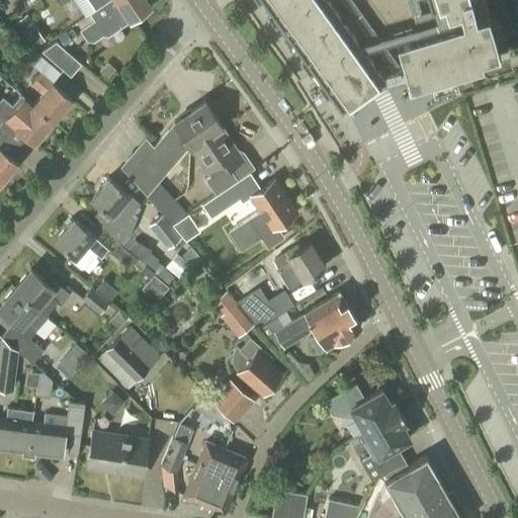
[(88,0),(95,9),(107,0),(57,0),(60,4),(65,0),(88,0)]
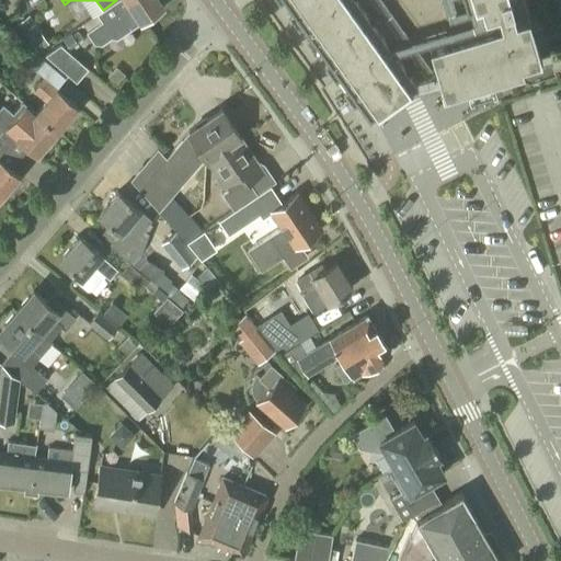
[(116,0),(103,10),(96,13),(101,21),(86,32),(93,43),(101,44),(111,37),(112,38),(112,36),(116,37),(129,29),(130,30),(163,8),(158,0),(116,0)]
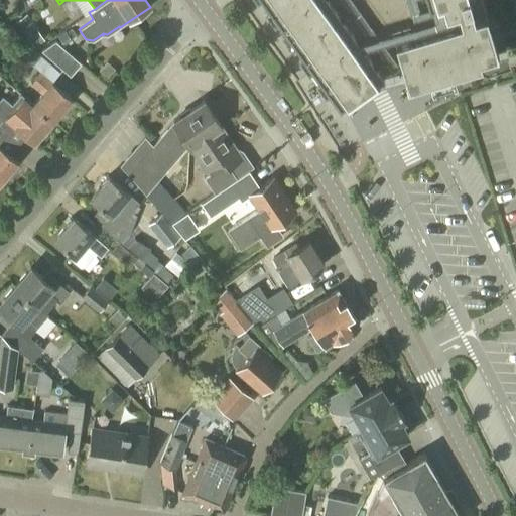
[(262,0),(339,105),(381,74),(401,68),(406,84),(497,56),(480,0),(262,0)]
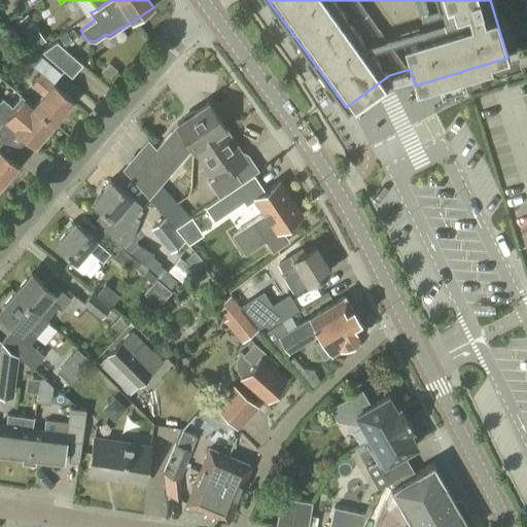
[(35,40),(41,37),(43,44),(50,41),(40,18),(28,23),(35,40)]
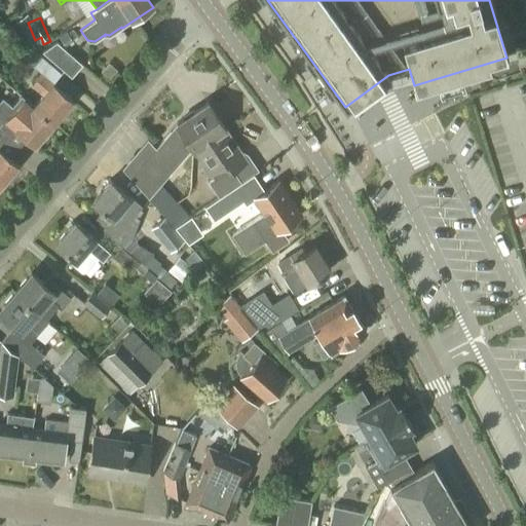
[(109,78),(122,86),(130,74),(117,66),(109,78)]
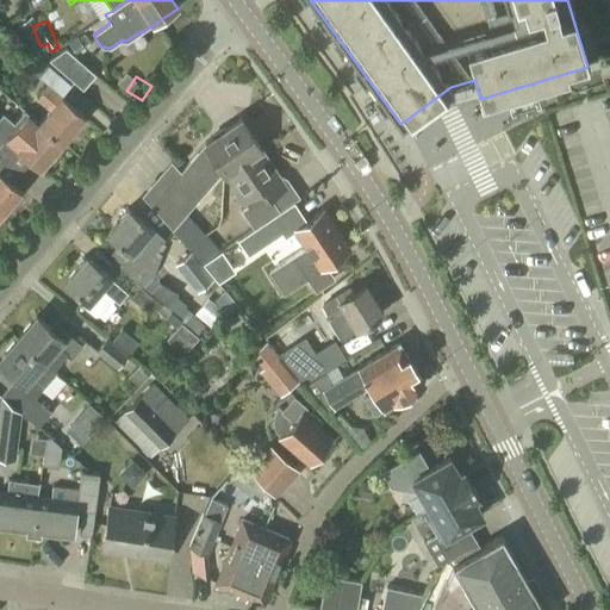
[(38,123),(61,143),(85,117),(49,86),(38,99),(50,110),(38,123)]
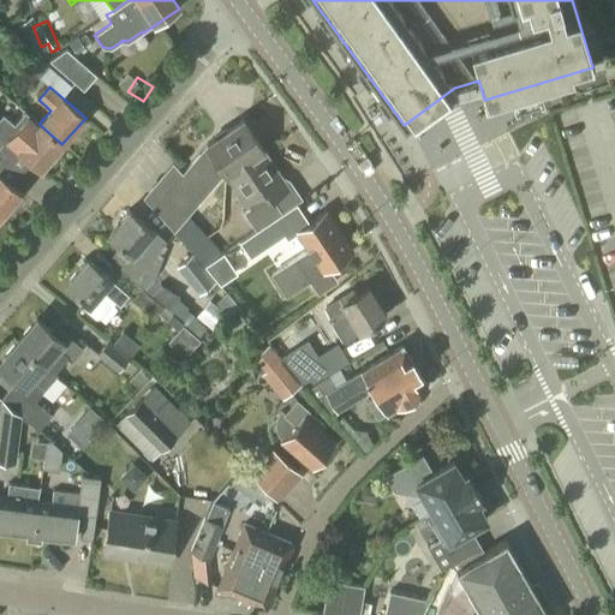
[(61,144),(39,124),(25,113),(15,125),(3,114),(0,117),(0,137),(7,144),(16,150),(39,171),(61,144)]
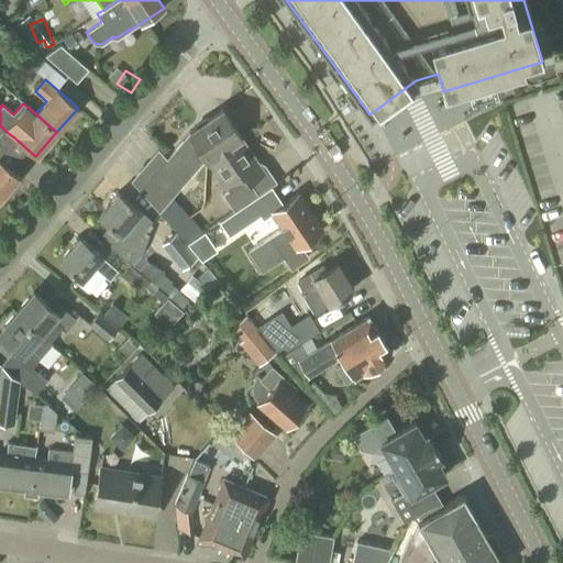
[(207,158),(239,138),(239,136),(240,135),(222,110),(189,132),(139,189),(159,211),(186,242),(202,231),(172,198),(206,157),(207,158)]
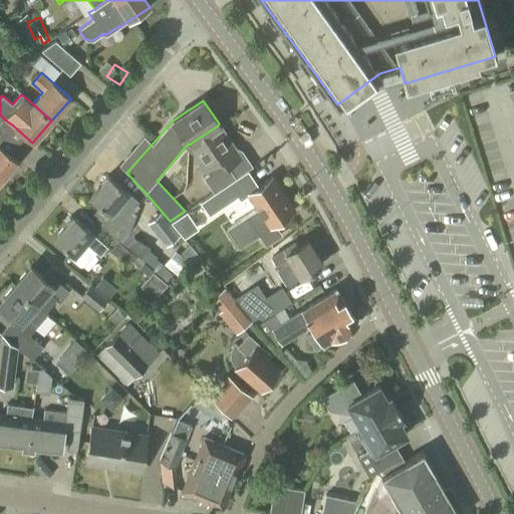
[(218,125),(189,145),(206,170),(208,173),(203,177),(214,191),(252,166),(242,151),(233,147),(218,125)]
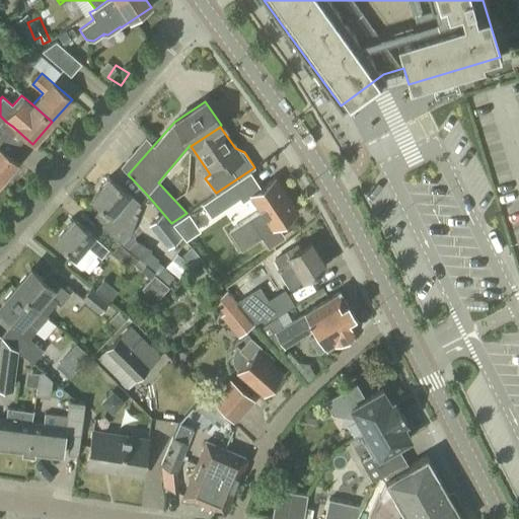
[(0,133),(0,132),(0,181),(16,163),(0,148),(0,133)]
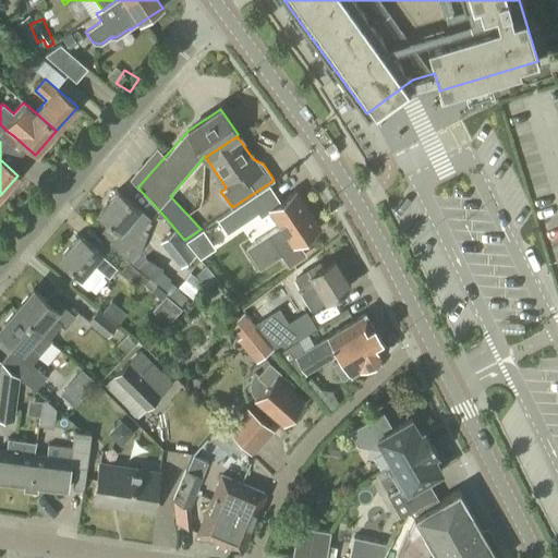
[(132,261),(142,250),(148,231),(143,227),(150,218),(118,191),(97,215),(108,223),(101,231),(111,240),(109,242),(132,261)]
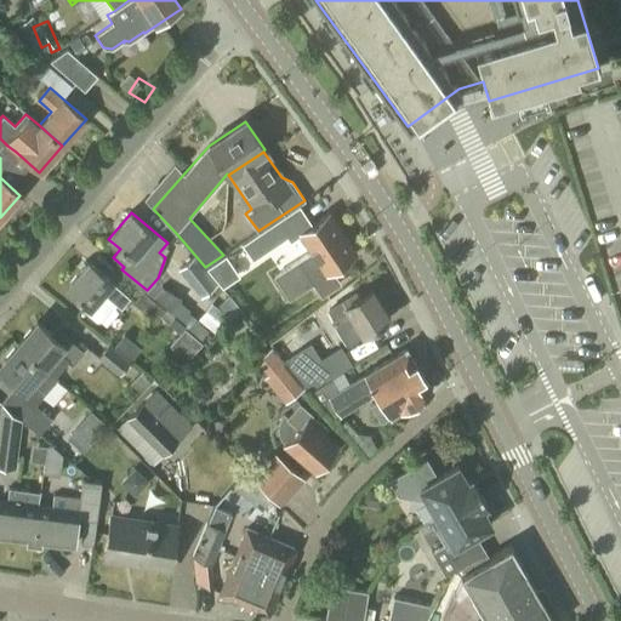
[(322,296),(341,284),(331,269),(355,254),(330,214),(300,233),(311,251),(273,277),(288,300),(312,284),(315,288),(303,296),(312,308),(325,300),(322,296)]
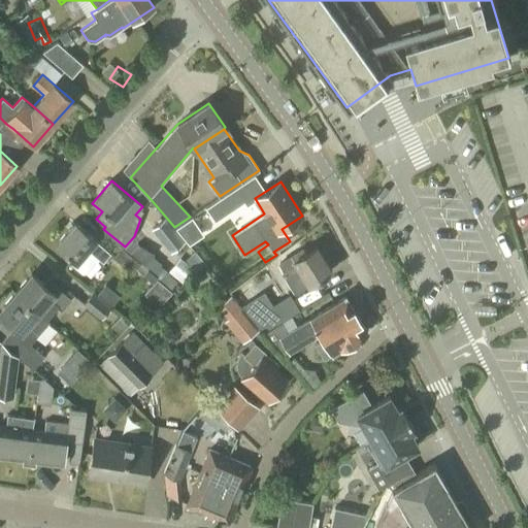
[(234,188),(205,207),(215,221),(221,217),(243,202),(243,201),(235,189),(234,188)]
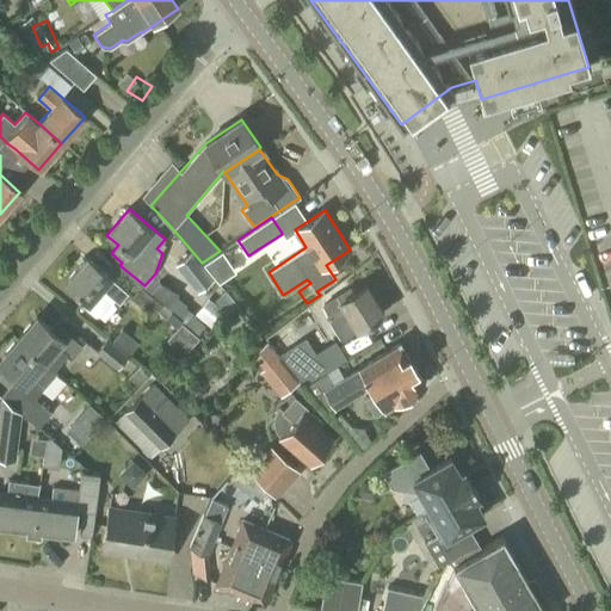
[(198,290),(211,279),(189,253),(176,264),(198,290)]
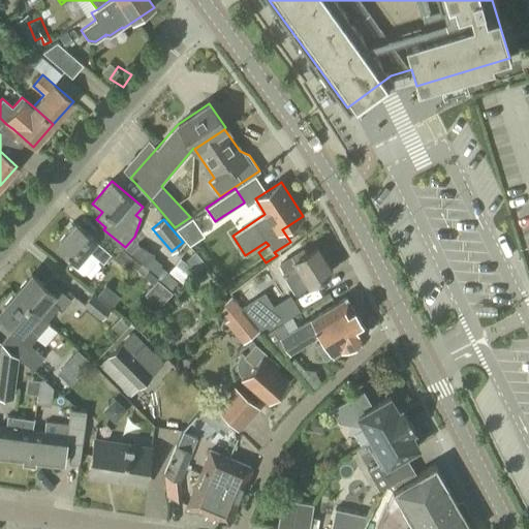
[(103,263),(112,253),(74,223),(57,245),(73,259),(69,263),(82,274),(87,274),(99,259),(103,263)]
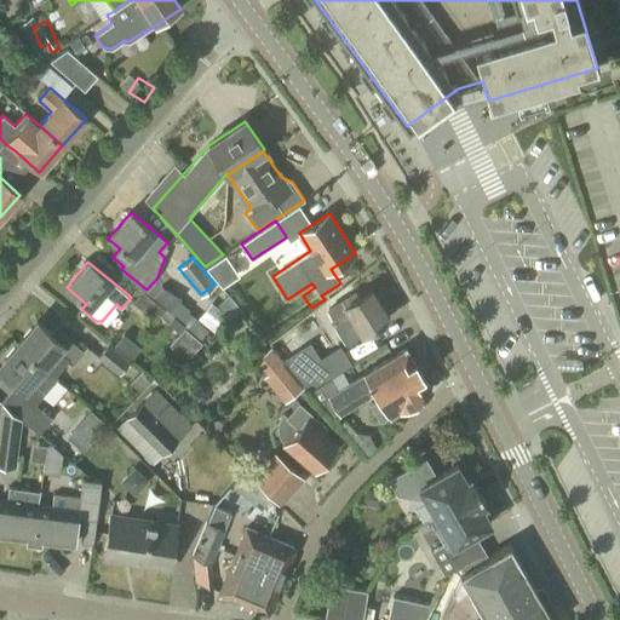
[(170,311),(181,299),(162,286),(153,296),(170,311)]
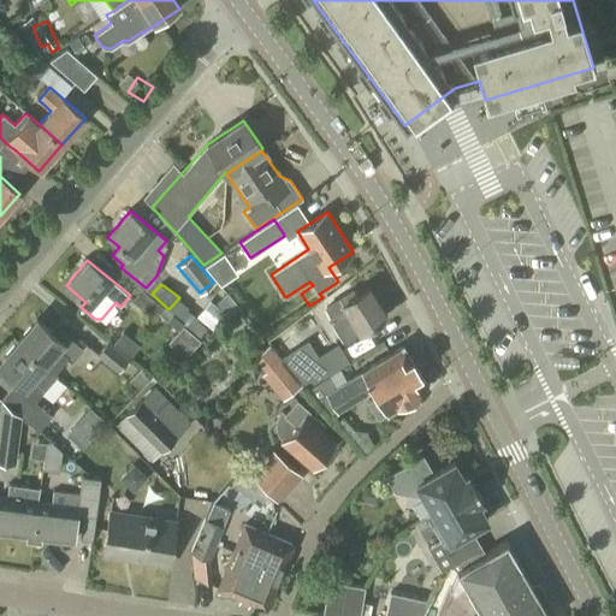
[(386,317),(368,286),(341,303),(338,298),(324,307),(332,319),(330,321),(343,343),(386,317)]
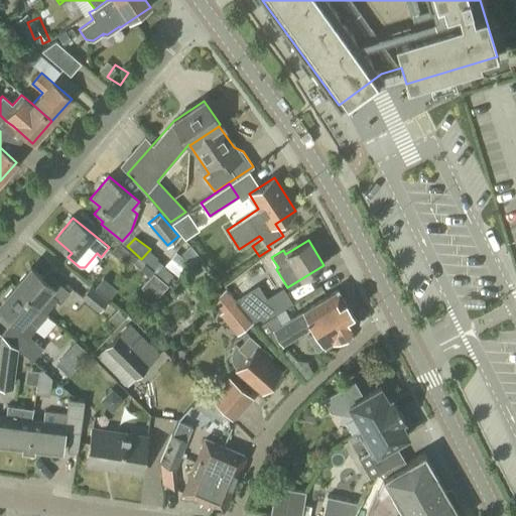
[(129,266),(136,257),(119,243),(112,252),(129,266)]
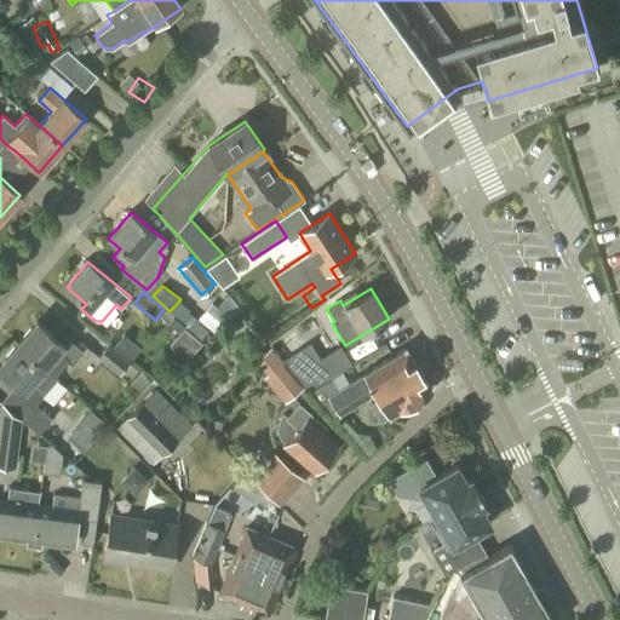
[(177,319),(205,344),(211,337),(183,311),(177,319)]
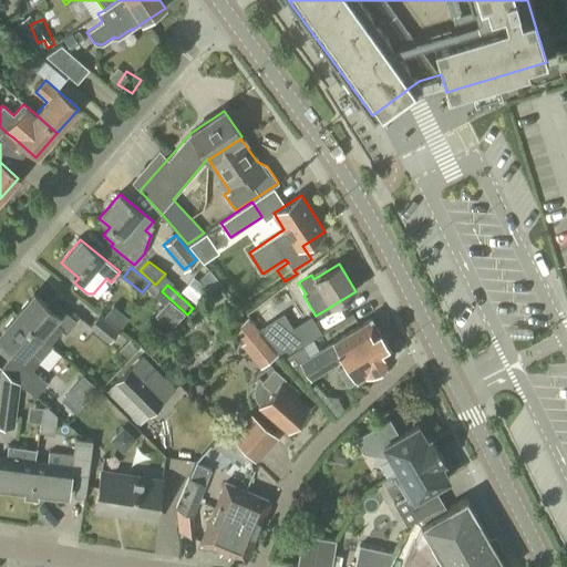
[(172,331),(187,315),(162,291),(161,292),(168,299),(153,316),(172,331)]
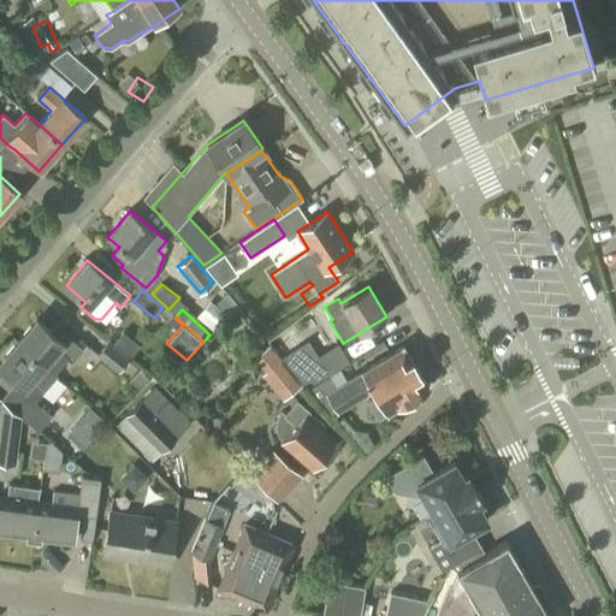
[(17,342),(55,374),(69,359),(71,361),(83,348),(60,329),(55,335),(36,319),(17,342)]
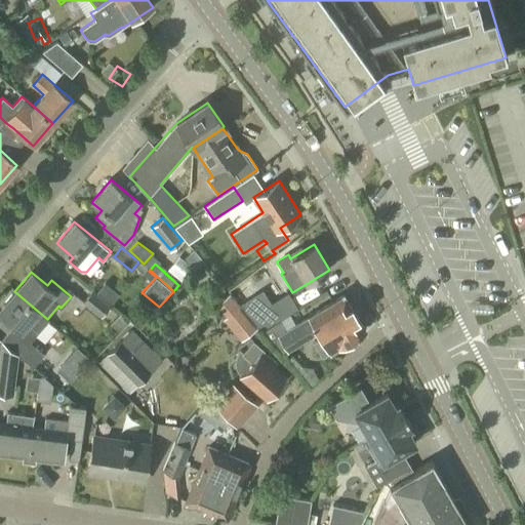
[(97,292),(112,304),(119,293),(105,282),(97,292)]
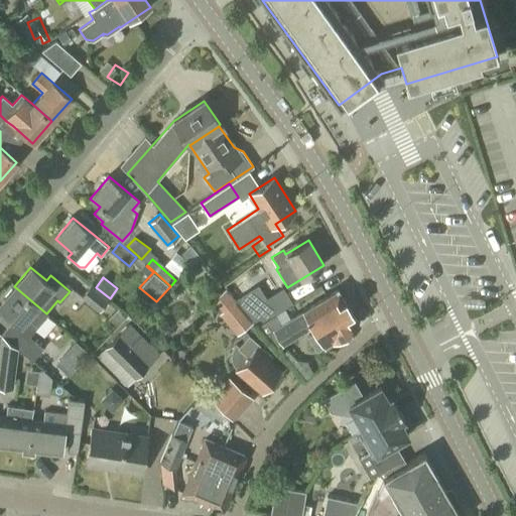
[(99,311),(109,300),(91,285),(81,296),(99,311)]
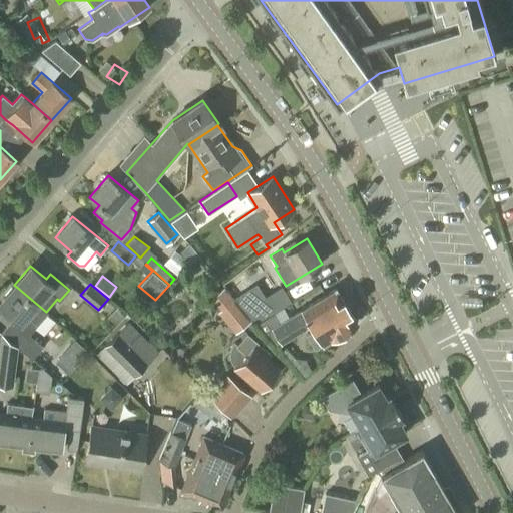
[(257,323),(274,312),(255,284),(233,298),(250,320),(251,320),(254,325),(257,323)]
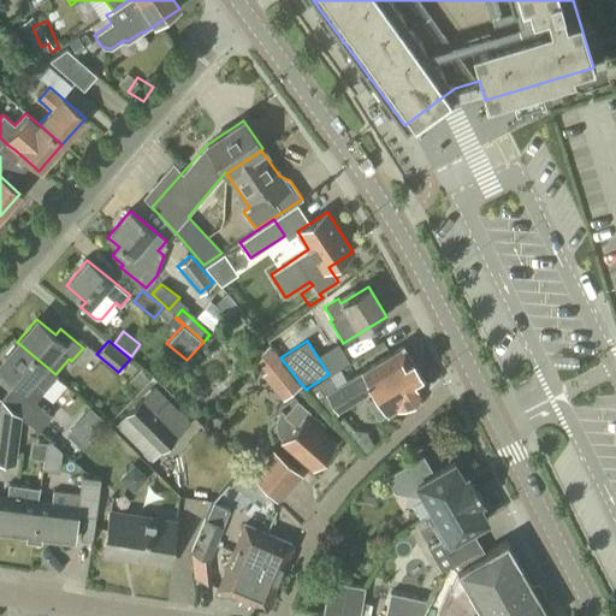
[(41,406),(36,402),(58,377),(55,374),(17,342),(0,361),(0,366),(17,380),(12,386),(9,391),(35,413),(41,406)]
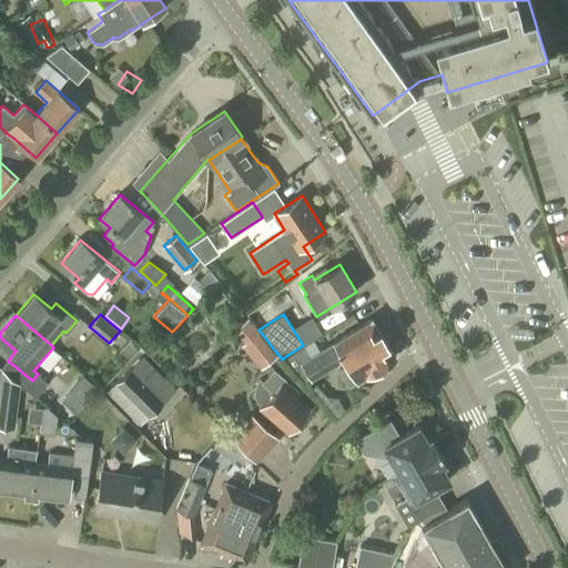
[(261,369),(277,355),(259,332),(259,331),(247,317),(233,331),(245,343),(241,346),(261,369)]
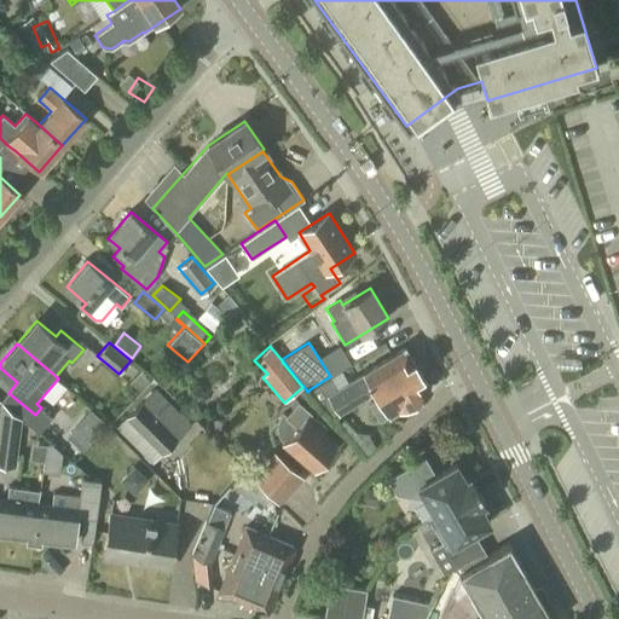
[(330,376),(310,389),(318,403),(320,401),(327,410),(333,405),(339,415),(375,392),(377,397),(369,401),(379,418),(388,414),(389,415),(429,388),(403,348),(347,383),(340,372),(331,377),(330,376)]
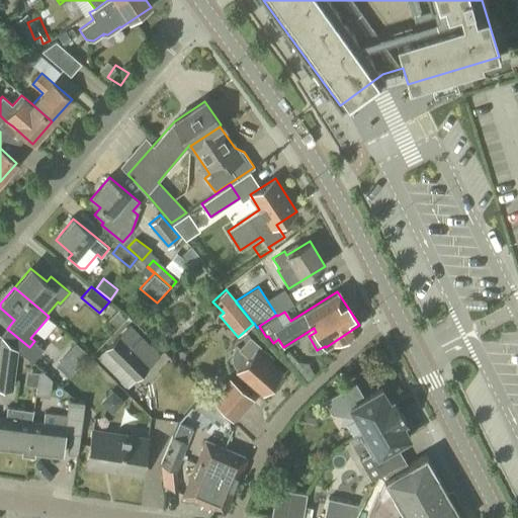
[(126,389),(160,356),(130,325),(96,357),(126,389)]
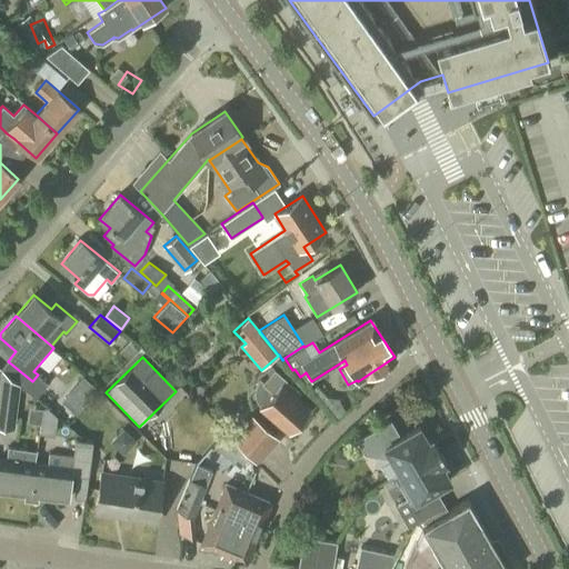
[(2,371),(20,386),(20,385),(36,398),(48,383),(38,375),(32,381),(8,361),(1,369),(2,371)]
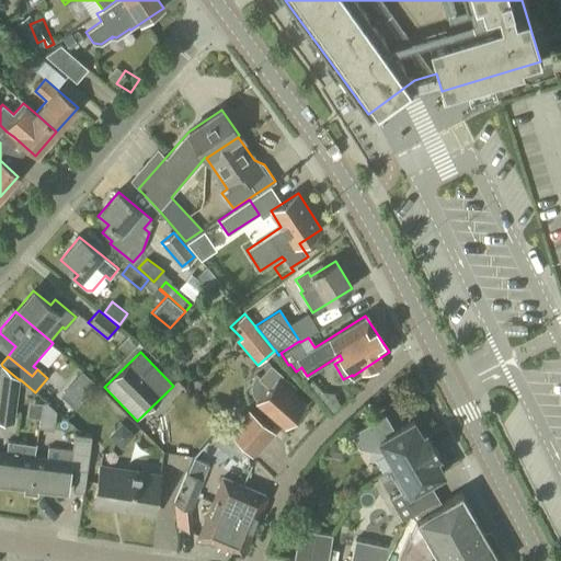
[(251,384),(251,386),(251,389),(253,396),(258,401),(272,414),(285,425),(305,402),(292,390),(294,387),(270,365),(260,377),(256,374),(254,375),(253,377),(252,379),(252,381),(251,384)]
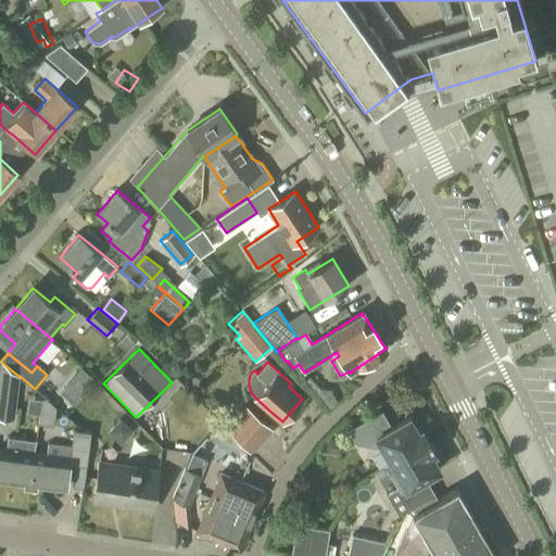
[(0,417),(14,419),(20,377),(2,363),(0,380),(0,417)]
